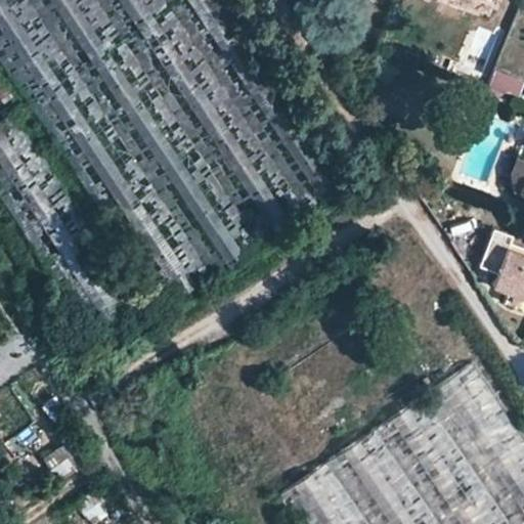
[(516,9),(514,16),(520,18),(522,12),(516,9)]
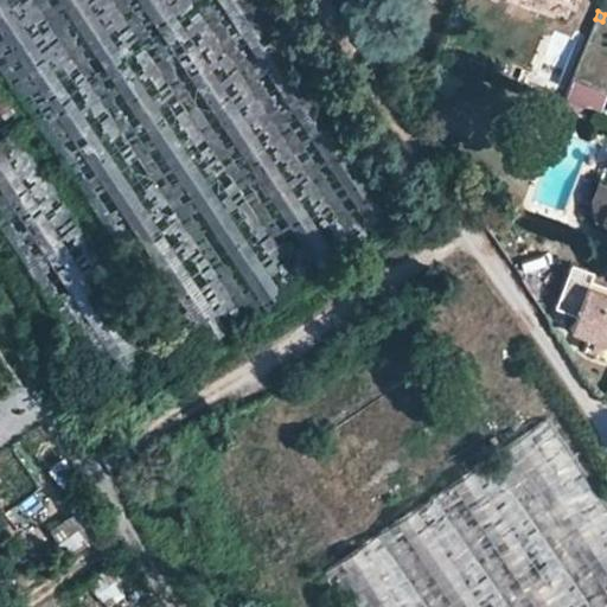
[(0,117),(1,120),(13,112),(0,91),(0,117)]
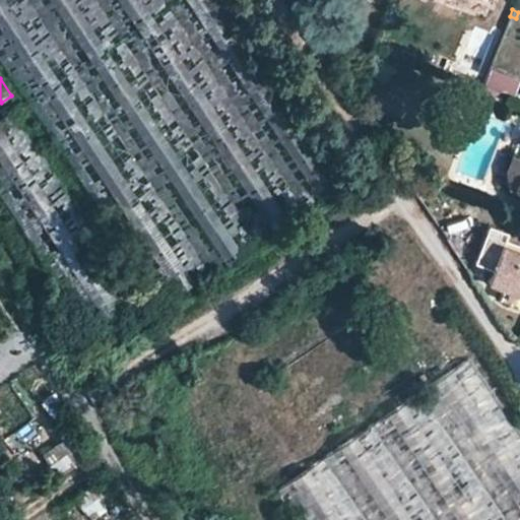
[(519,84),(503,78),(498,92),(515,99),(519,84)]
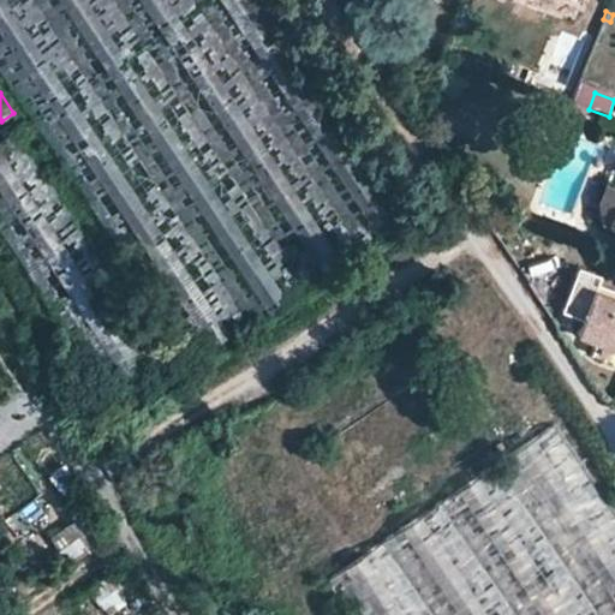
[(590,114),(551,99),(543,124),(556,130),(560,119),(585,129),(590,114)]
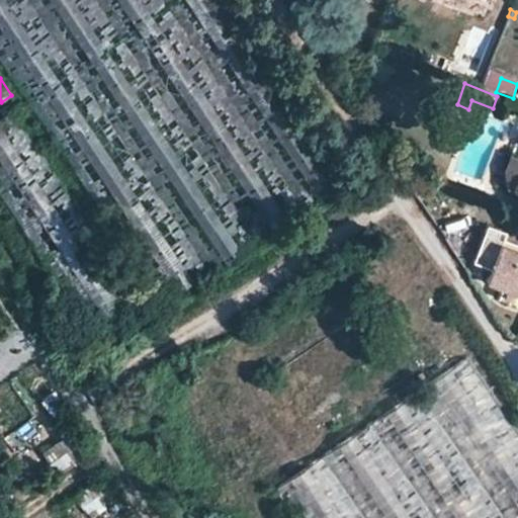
[(517,154),(510,151),(505,167),(508,185),(517,189),(517,154)]
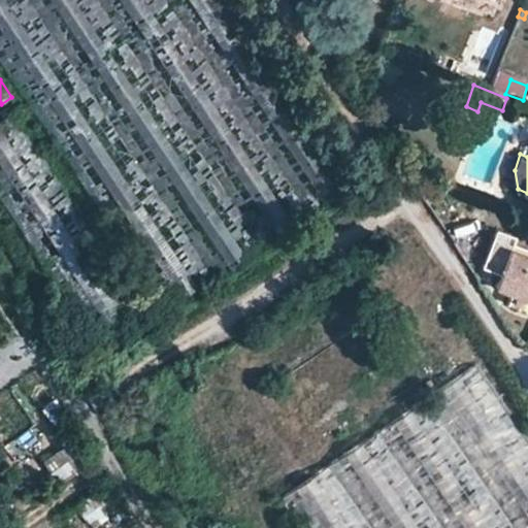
[(482,265),(499,273),(509,248),(515,236),(496,229),(482,265)]
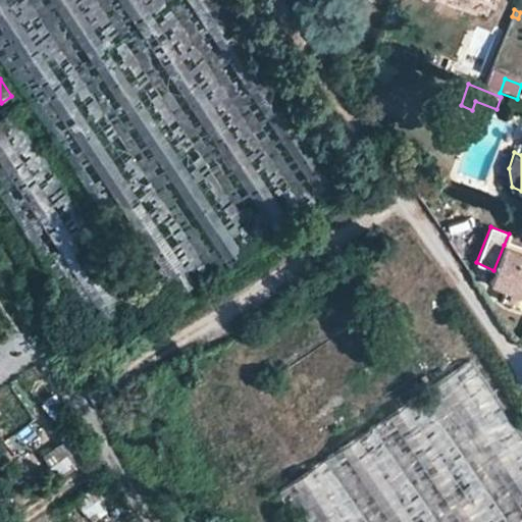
[(521,252),(504,245),(493,270),(489,282),(506,290),(521,296),(521,252)]
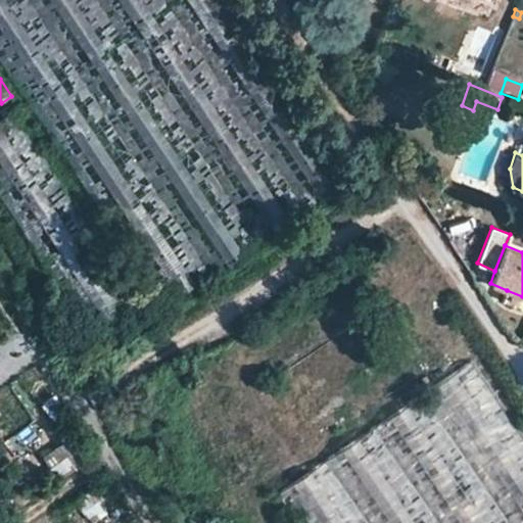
[(522,307),(522,296),(507,290),(504,299),(522,307)]
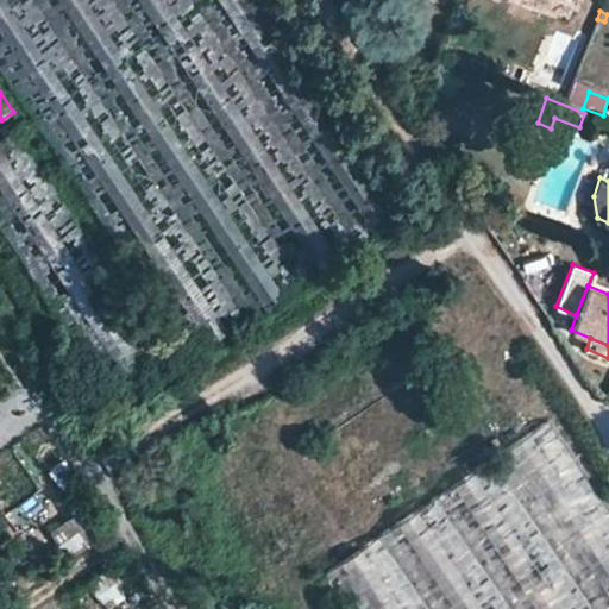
[(550,413),(564,405),(560,399),(546,407),(550,413)]
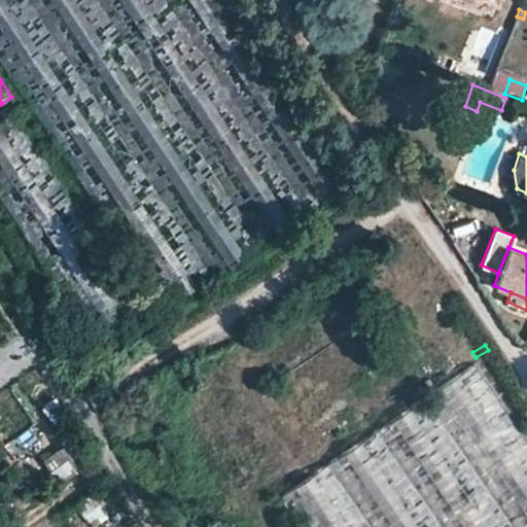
[(48,470),(57,484),(74,471),(65,458),(48,470)]
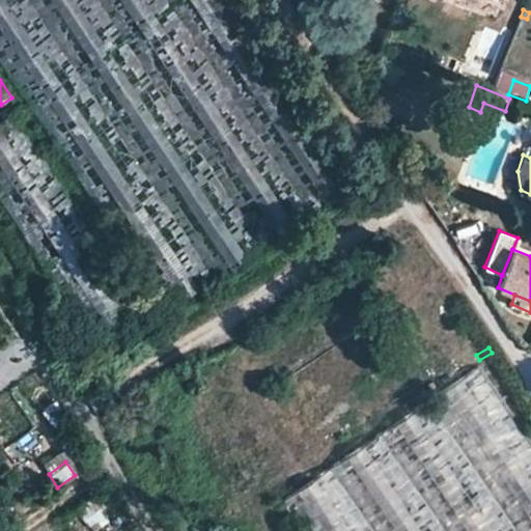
[(0,504),(1,506),(18,495),(10,484),(0,492),(0,504)]
